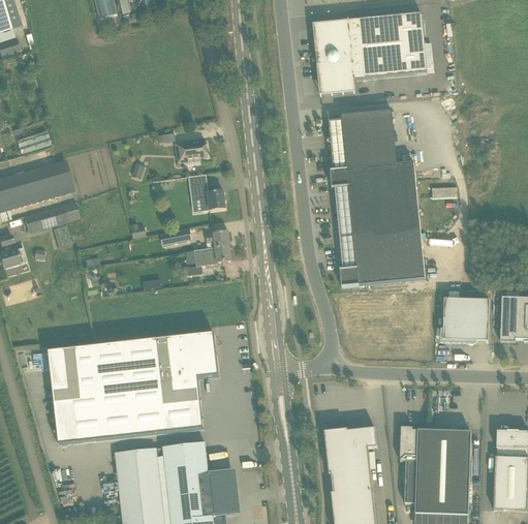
[(0,29),(21,23),(13,0),(0,0),(0,29)]
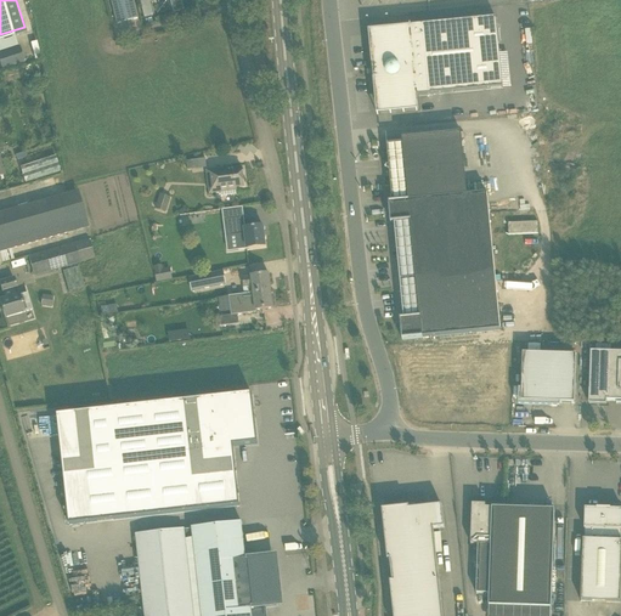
[(112,0),(117,18),(137,12),(134,0),(112,0)]
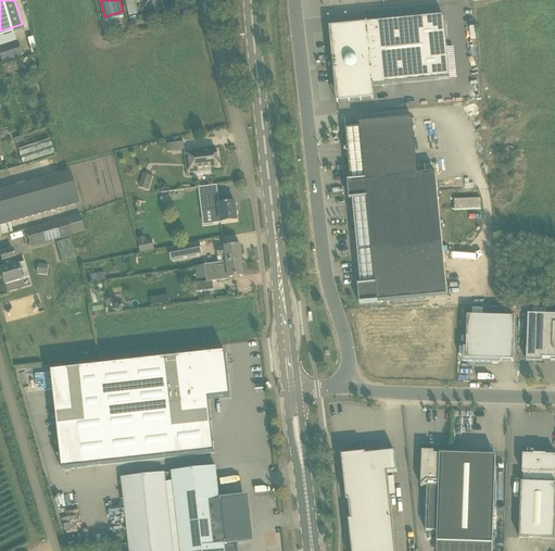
[(442,12),(365,19),(328,22),(336,98),(374,94),(373,79),(448,72),(442,12)]
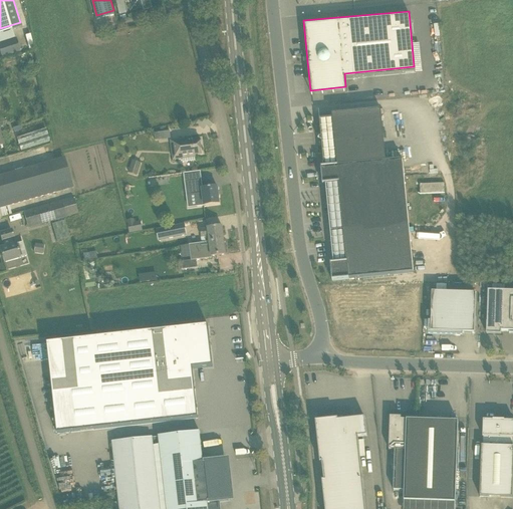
[(14,34),(0,39),(0,49),(1,52),(18,46),(14,34)]
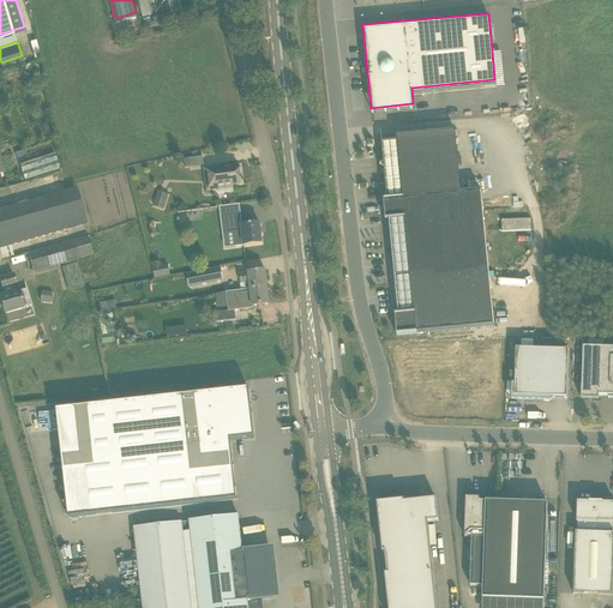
[(394,309),(396,330),(416,329),(416,327),(493,320),(485,234),(497,233),(493,204),(481,205),(480,186),(461,187),(456,146),(455,126),(396,132),(396,137),(382,138),(386,194),(383,194),(384,215),(389,215),(398,309),(394,309)]
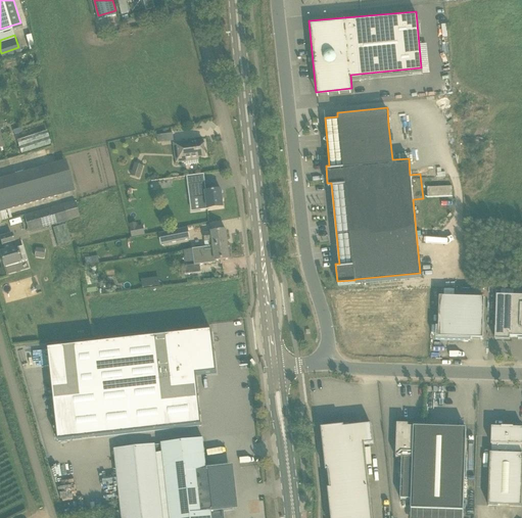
[(184,156),(185,160),(197,159),(196,153),(204,152),(202,137),(189,139),(189,137),(173,139),(176,157),(184,156)]
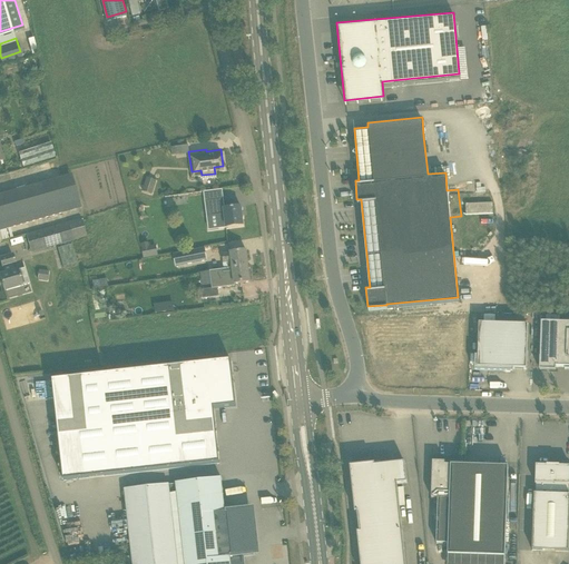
[(0,225),(62,208),(54,175),(0,189),(0,237),(1,237),(0,234),(0,225)]
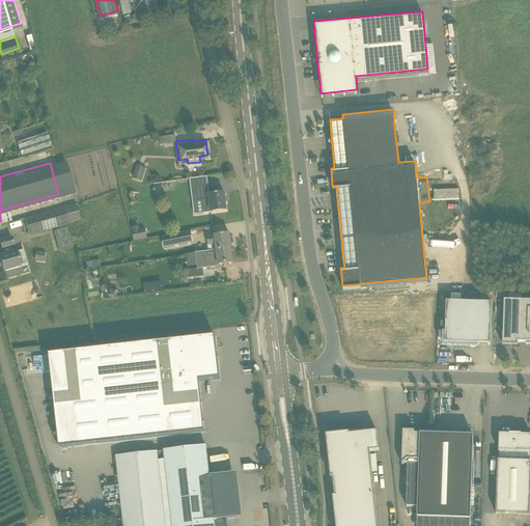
[(141,177),(143,170),(134,167),(132,174),(141,177)]
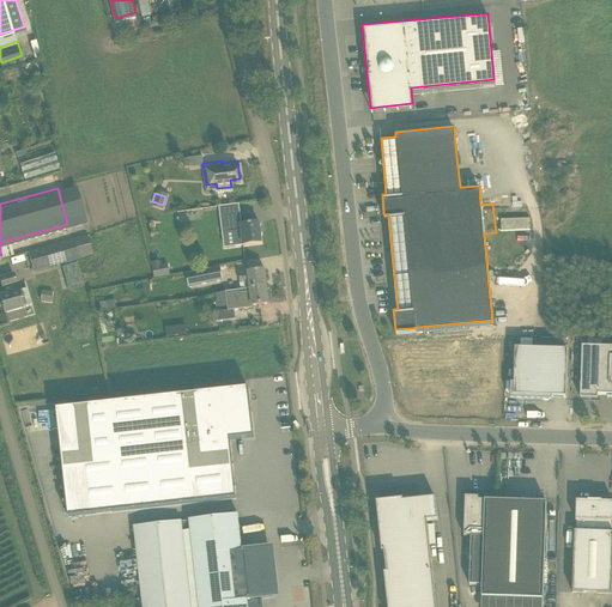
[(242,241),(260,238),(260,237),(258,219),(258,218),(258,217),(237,220),(236,208),(223,211),(225,228),(232,226),(234,241),(242,240),(242,241)]
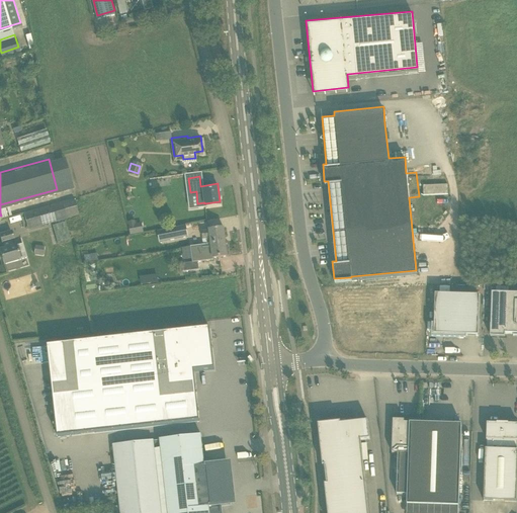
[(427,189),(446,188),(446,180),(426,181),(427,189)]
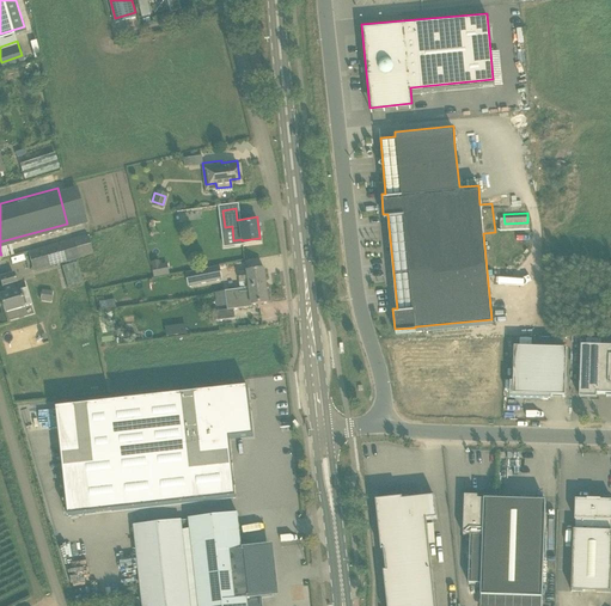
[(32,265),(92,249),(86,230),(72,233),(26,246),(32,265)]
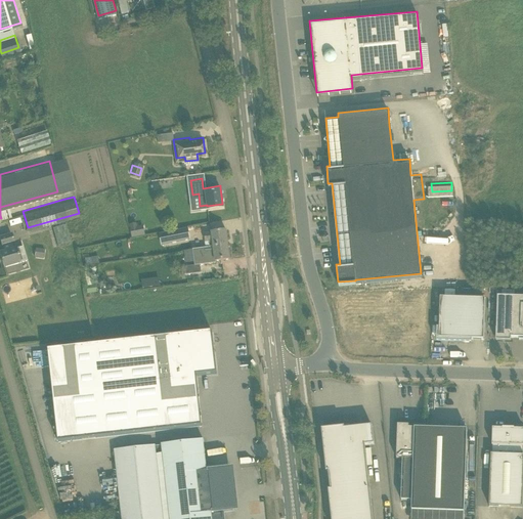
[(142,221),(129,223),(131,232),(144,230),(142,221)]
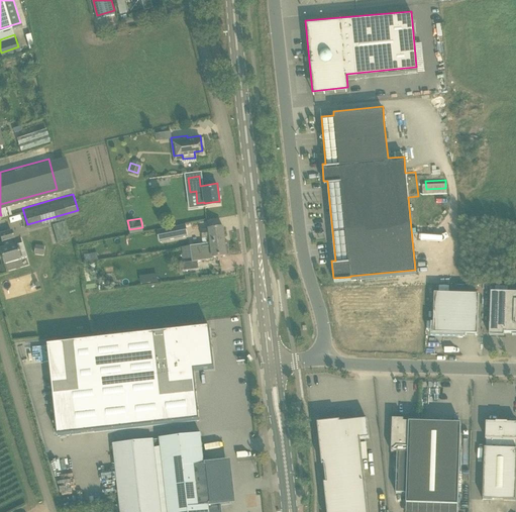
[(187,231),(185,221),(164,225),(166,235),(187,231)]
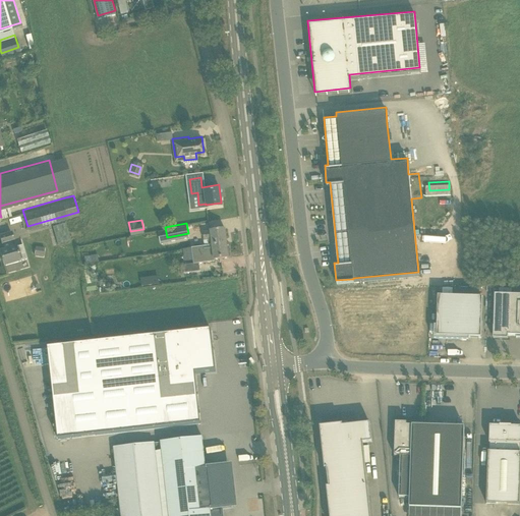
[(208,235),(209,241),(226,239),(224,225),(210,227),(203,228),(204,236),(208,235)]
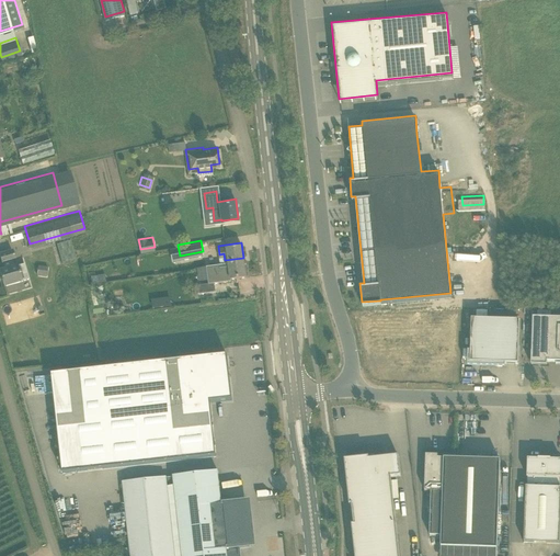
[(0,273),(2,282),(20,278),(11,247),(0,249),(0,254),(1,259),(2,258),(4,264),(0,265),(0,273)]
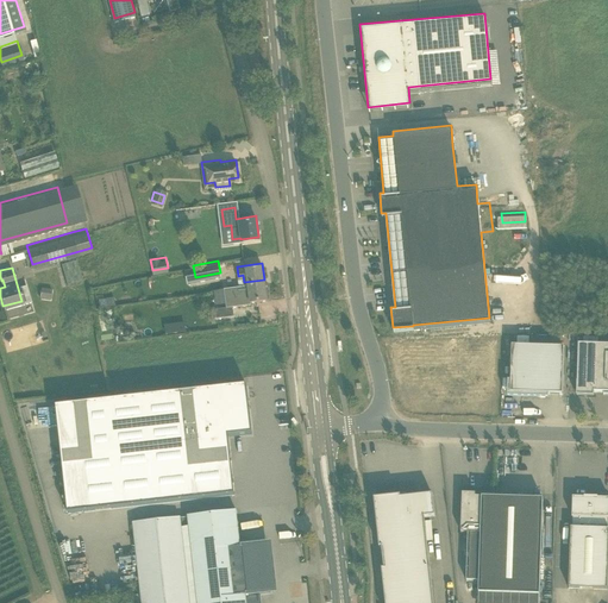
[(249,299),(267,296),(264,280),(244,282),(244,289),(239,289),(240,299),(249,297),(249,299)]
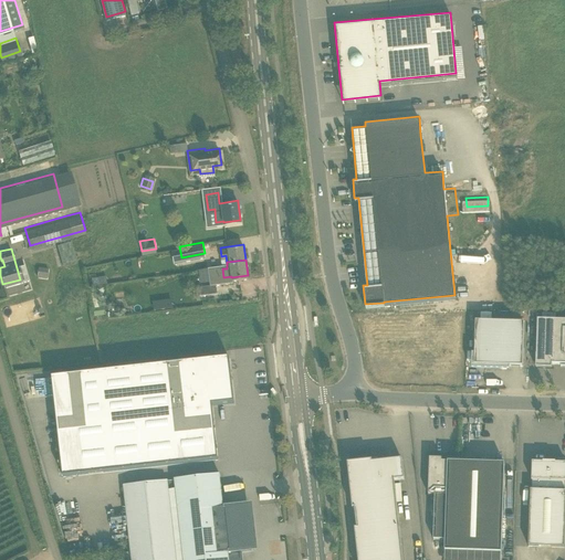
[(38,263),(35,273),(45,275),(46,264),(38,263)]
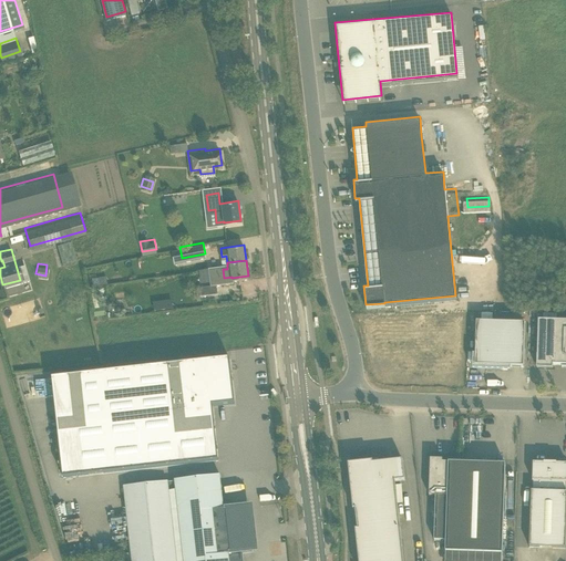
[(561,363),(565,362),(565,315),(537,315),(536,364),(552,364),(553,360),(558,361),(562,361),(562,362),(561,362),(561,363)]
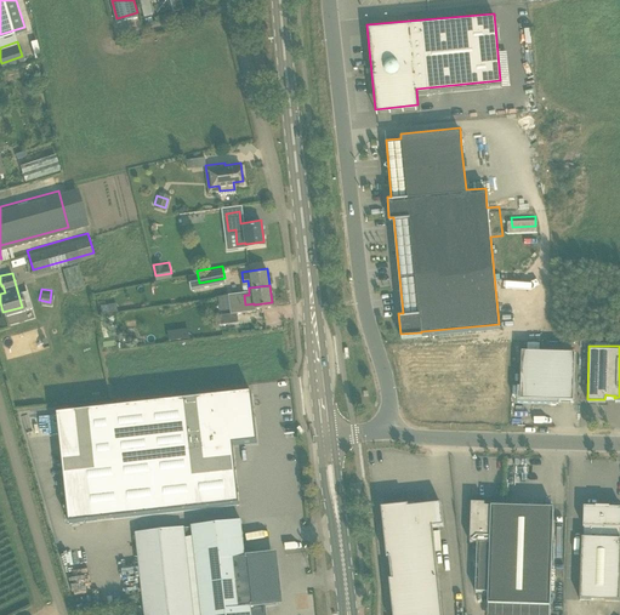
[(521,348),(519,383),(517,383),(517,399),(558,400),(558,397),(573,398),(574,349),(521,348)]
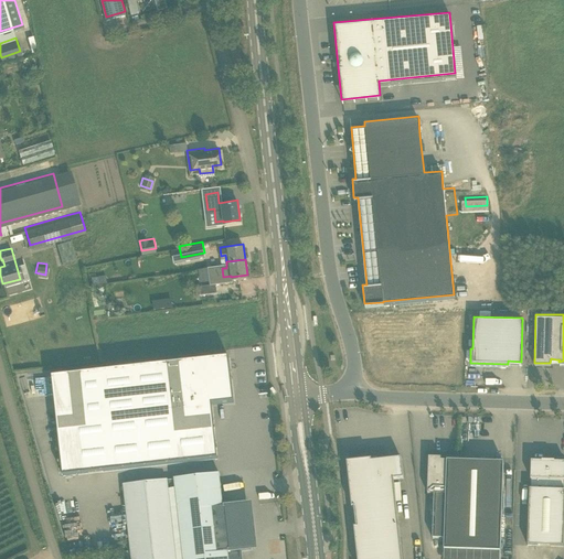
[(208,400),(230,397),(225,353),(49,372),(60,472),(214,454),(208,400)]
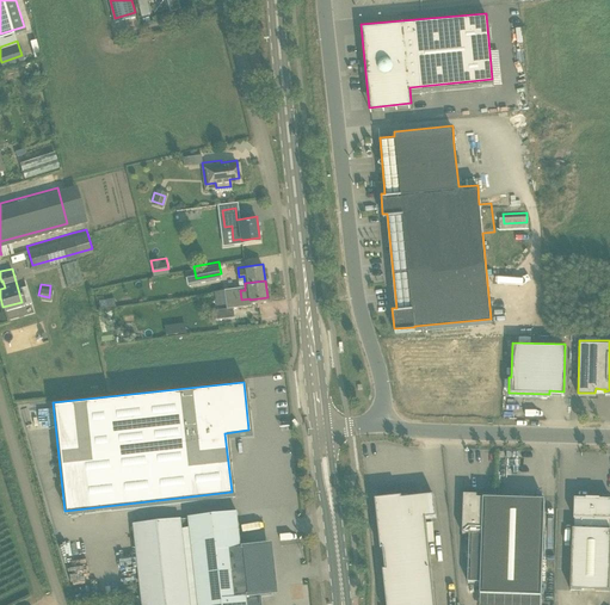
[(479,579),(479,590),(541,592),(543,497),(494,494),(495,492),(482,491),(481,494),(475,494),(476,491),(463,491),(461,530),(468,530),(467,578),(479,579)]
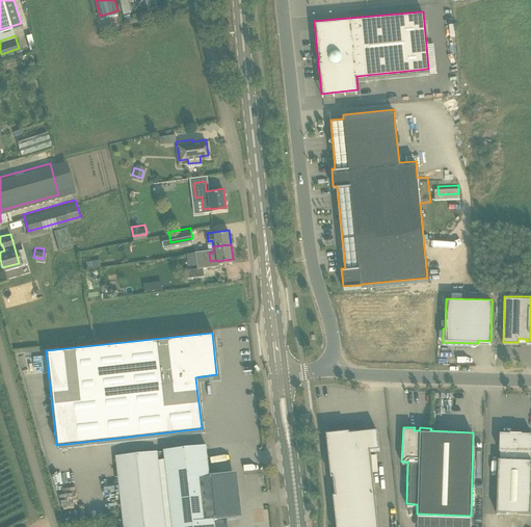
[(377,526),(370,448),(378,447),(376,428),(349,430),(349,429),(325,431),(330,474),(333,474),(335,493),(333,494),(336,526),(377,526)]
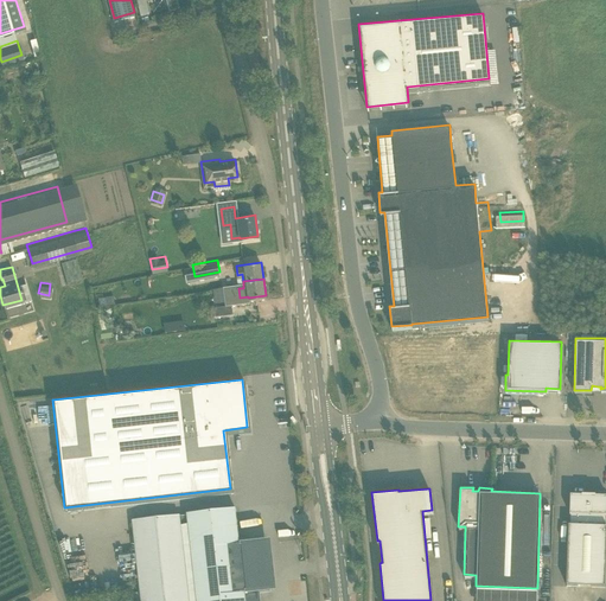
[(605,511),(605,507),(605,491),(569,491),(569,510),(569,520),(567,520),(566,581),(605,582),(605,535),(605,522),(605,511)]
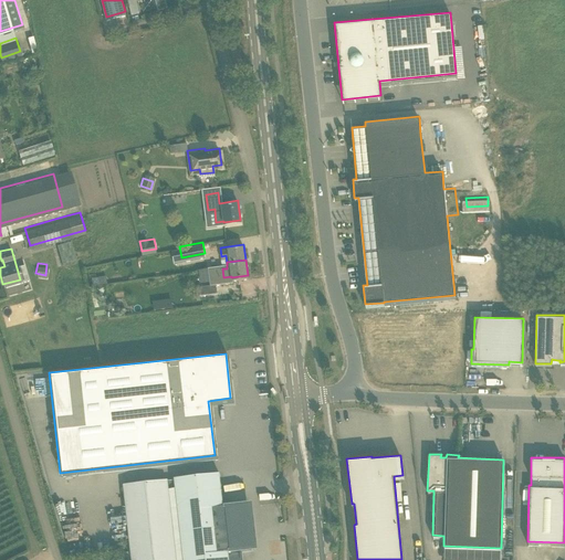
[(240,559),(239,547),(241,547),(250,546),(248,534),(251,534),(250,525),(248,525),(244,502),(223,504),(220,505),(216,471),(123,482),(131,559),(240,559)]
